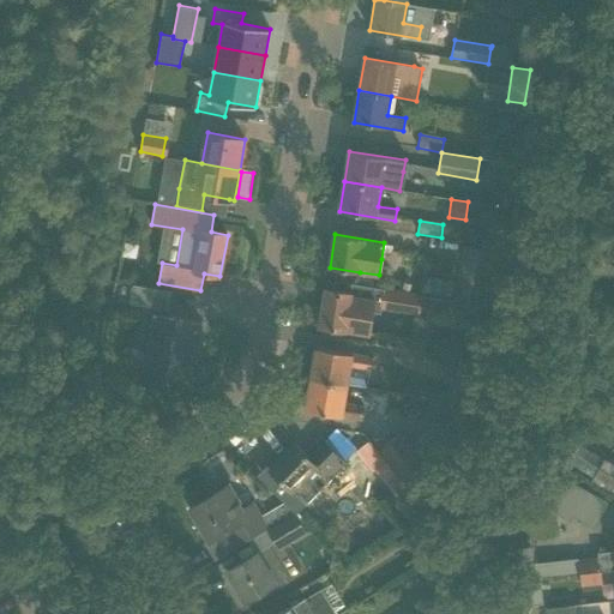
[(500,252),(464,246),(455,301),(491,308),(500,252)]
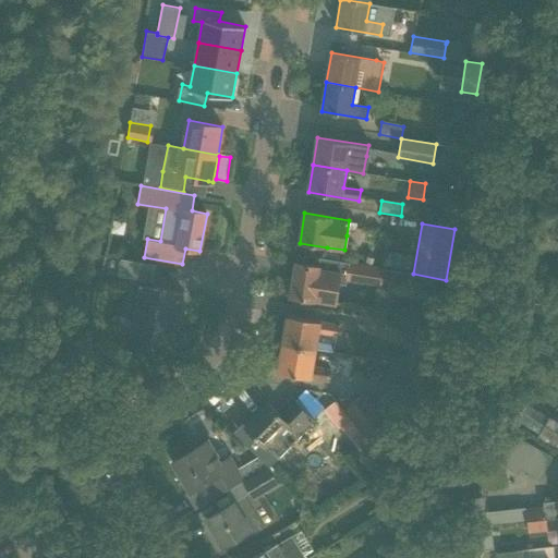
[(121,258),(118,276),(153,281),(156,265),(121,258)]
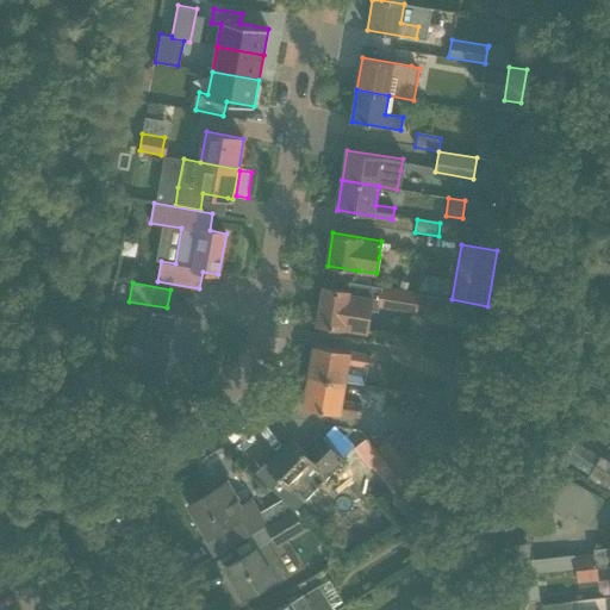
[(324,287),(317,324),(368,332),(372,311),(373,305),(378,305),(378,306),(417,313),(417,311),(419,294),(421,293),(350,282),(348,291),(324,287)]
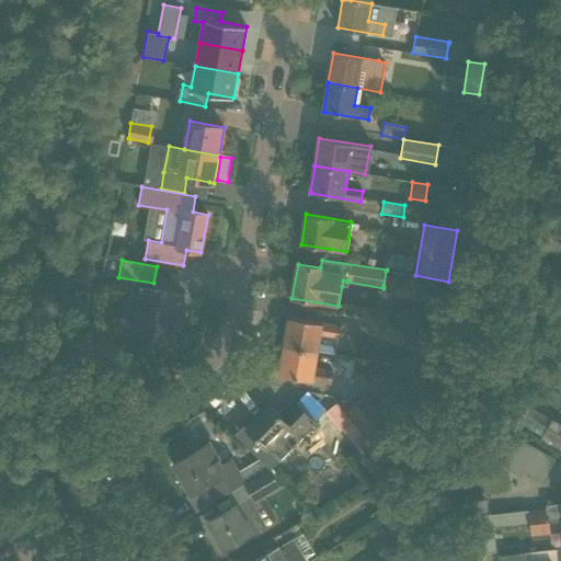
[(141,286),(132,340),(173,346),(176,328),(180,328),(183,313),(181,313),(184,294),(141,286)]
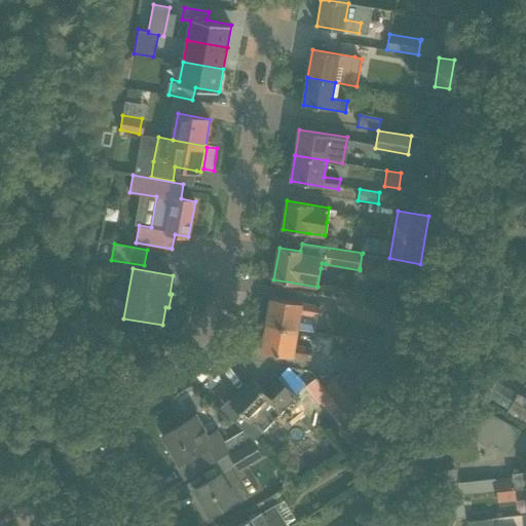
[(270,298),(266,325),(298,330),(298,329),(314,332),(317,316),(318,306),(270,298)]
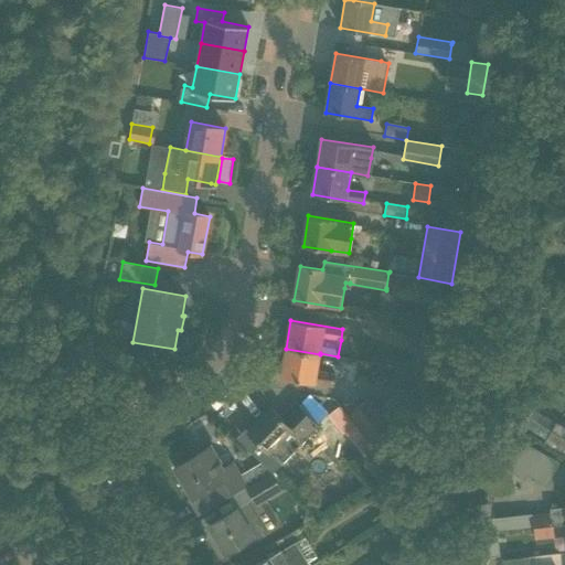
[(317,371),(318,368),(320,354),(286,349),(281,377),(333,386),(334,374),(317,371)]
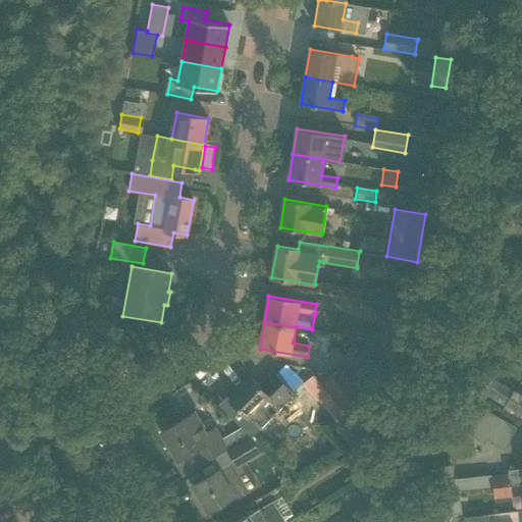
[(363,397),(341,369),(324,381),(346,410),(363,397)]
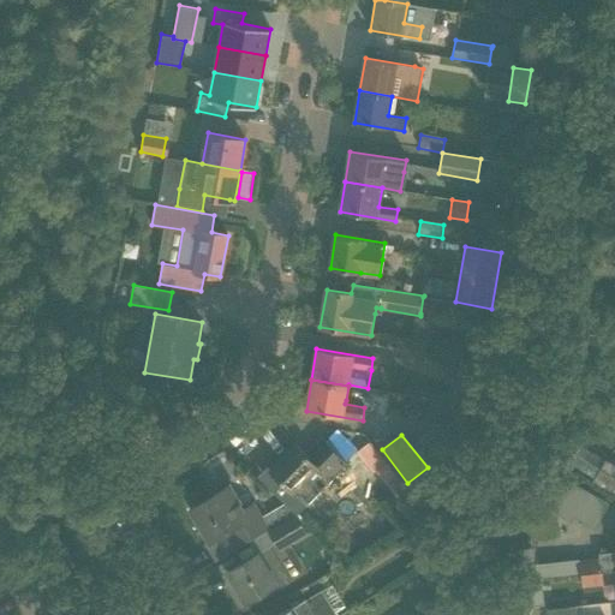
[(296,445),(270,469),(308,505),(348,465),(346,464),(322,440),(306,455),(296,445)]
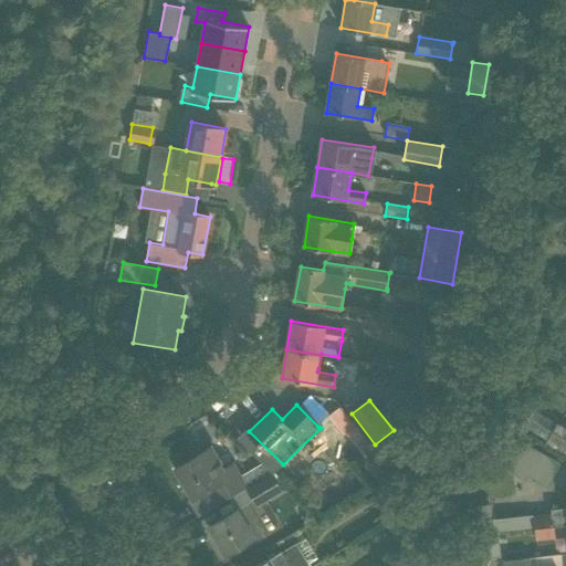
[(547,440),(545,443),(565,454),(565,427),(557,422),(556,423),(547,440)]
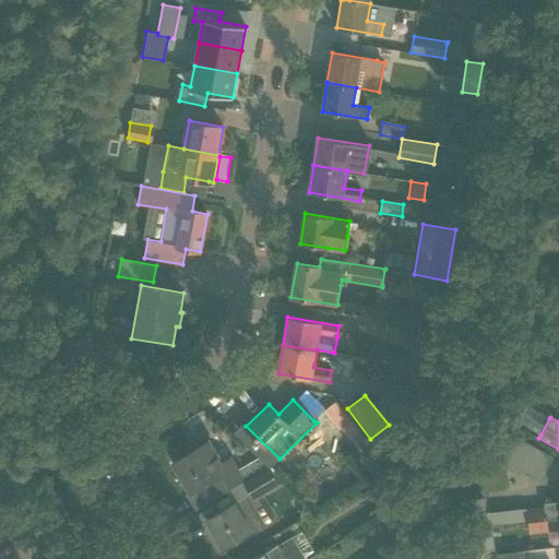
[(341,428),(359,453),(370,444),(352,420),(341,428)]
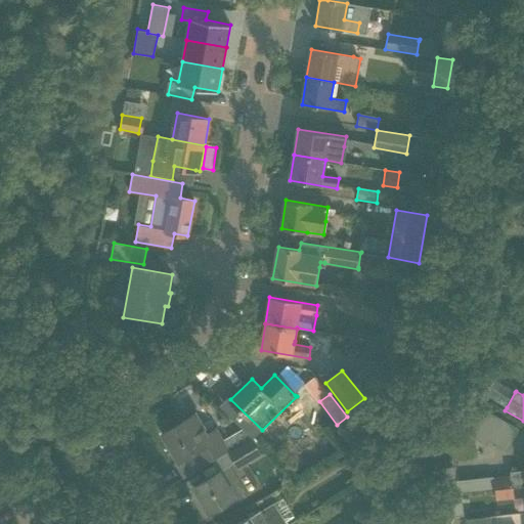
[(487,444),(501,419),(476,403),(461,430),(487,444)]
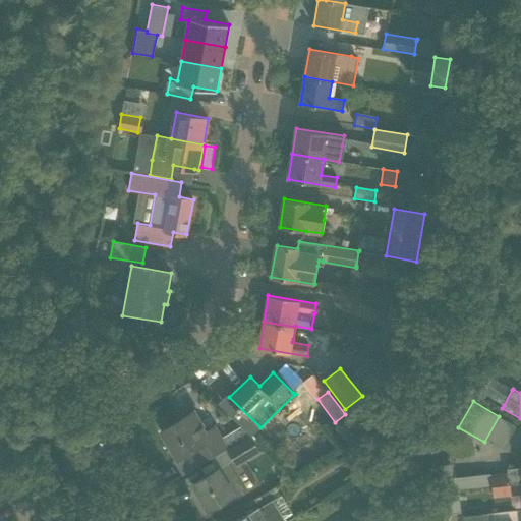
[(161,430),(178,460),(193,451),(200,462),(227,447),(215,426),(206,430),(194,410),(161,430)]
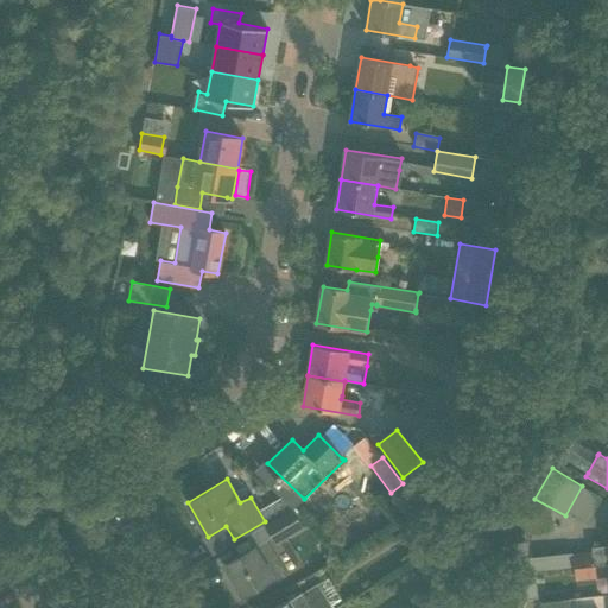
[(392,500),(404,519),(422,507),(411,488),(392,500)]
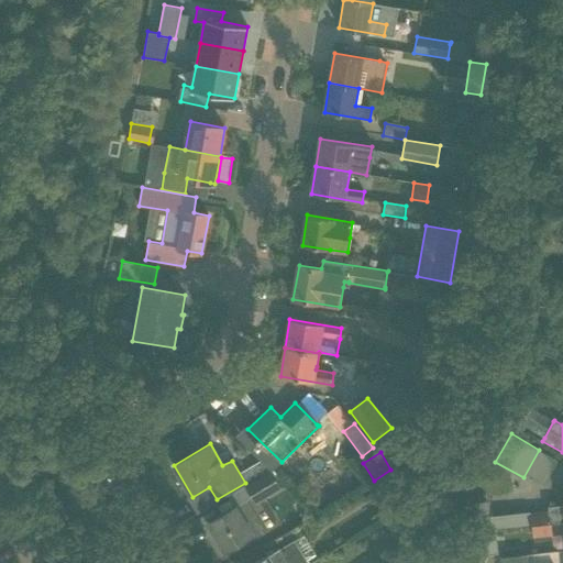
[(256,501),(282,487),(271,470),(246,484),(256,501)]
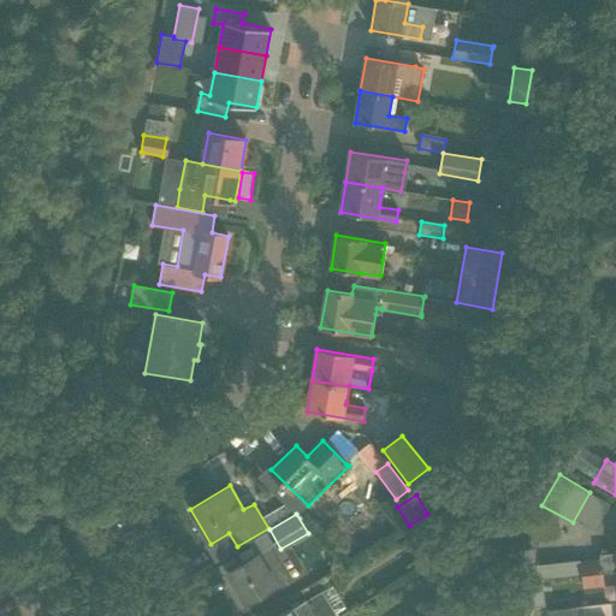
[(412,543),(422,558),(436,550),(425,534),(412,543)]
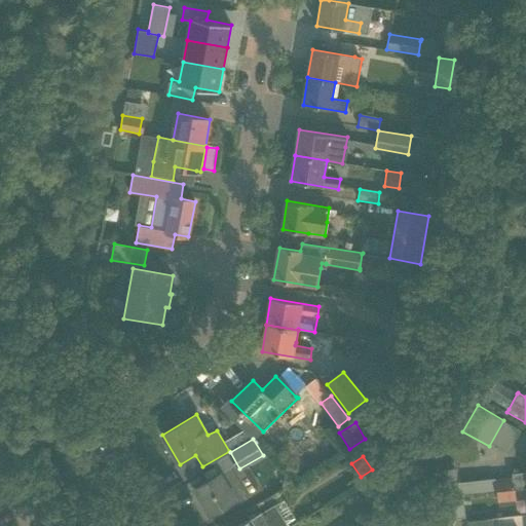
[(221,473),(194,488),(210,514),(235,499),(237,503),(250,496),(231,467),(221,474),(221,473)]
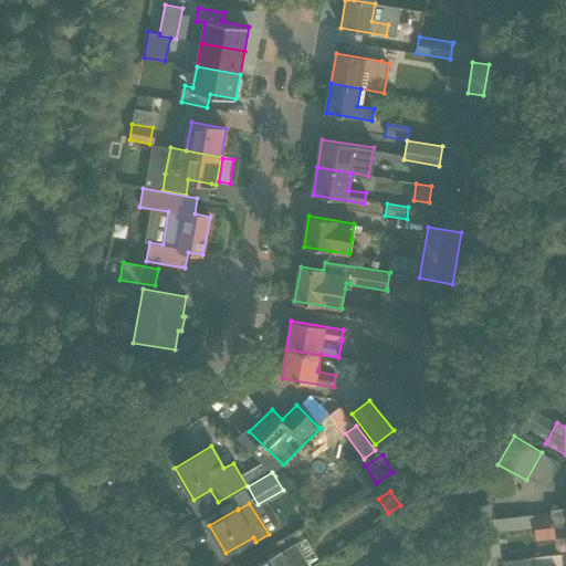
[(413,507),(399,517),(402,524),(412,526),(421,522),(413,507)]
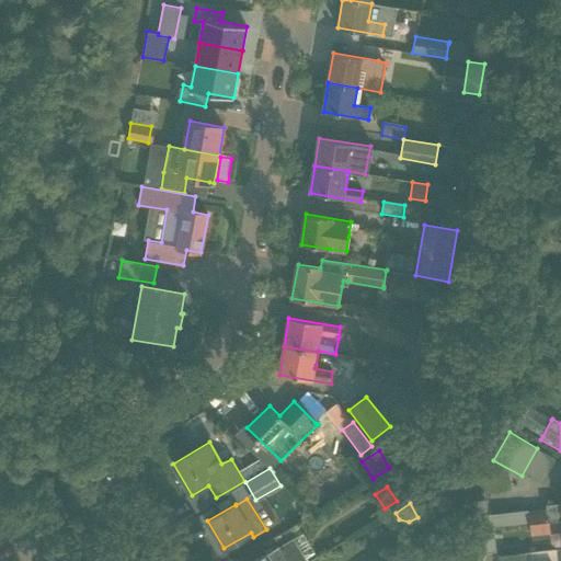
[(549,521),(560,518),(560,503),(546,504),(547,510),(528,512),(528,511),(507,513),(508,525),(519,524),(530,524),(549,522),(549,521)]
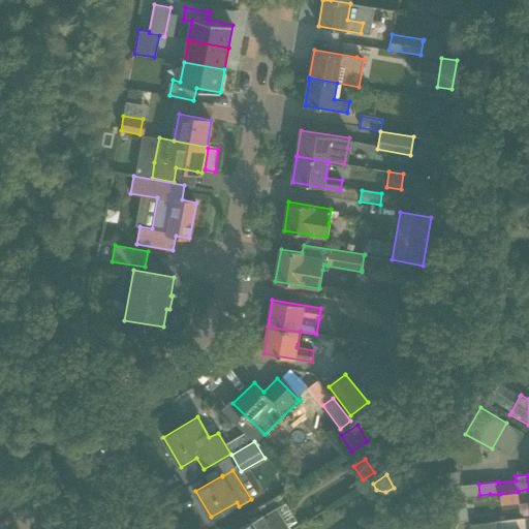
[(459,478),(441,479),(443,497),(459,495),(461,495),(460,485),(459,478)]
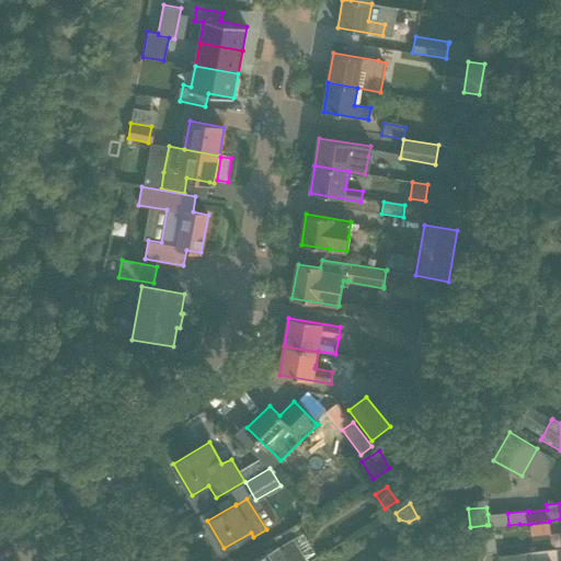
[(549,522),(530,524),(531,535),(550,533),(549,522)]
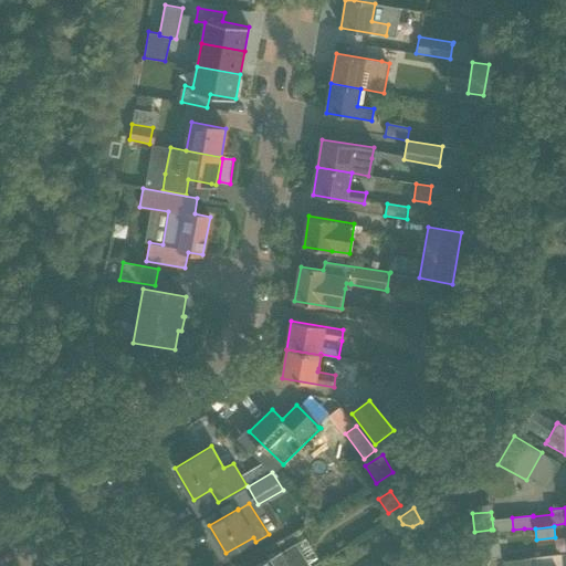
[(473,532),(473,534),(475,555),(477,559),(494,558),(491,530),(474,532),(473,532)]
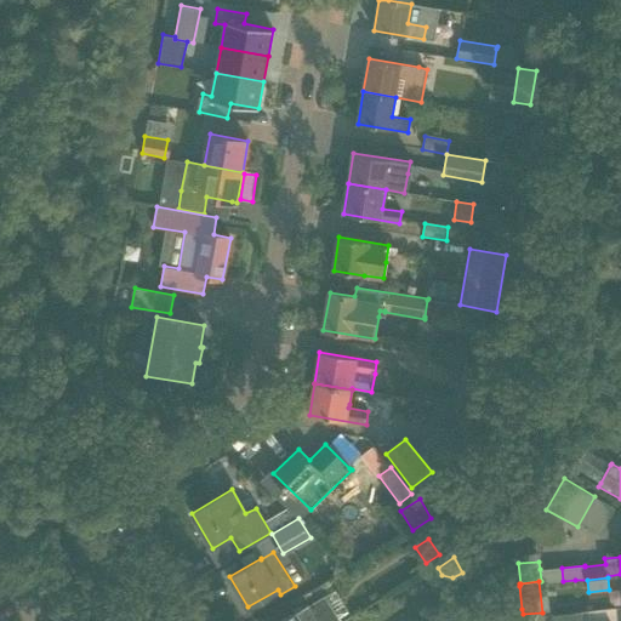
[(339,620),(337,619),(341,616),(328,594),(281,620),(339,620)]
